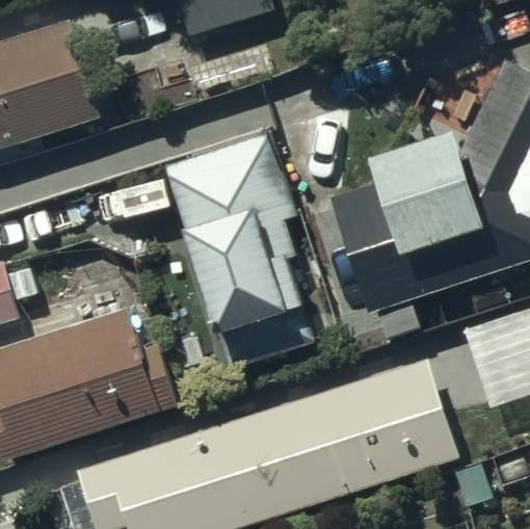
[(179,0),(187,31),(274,8),(272,0),(179,0)]
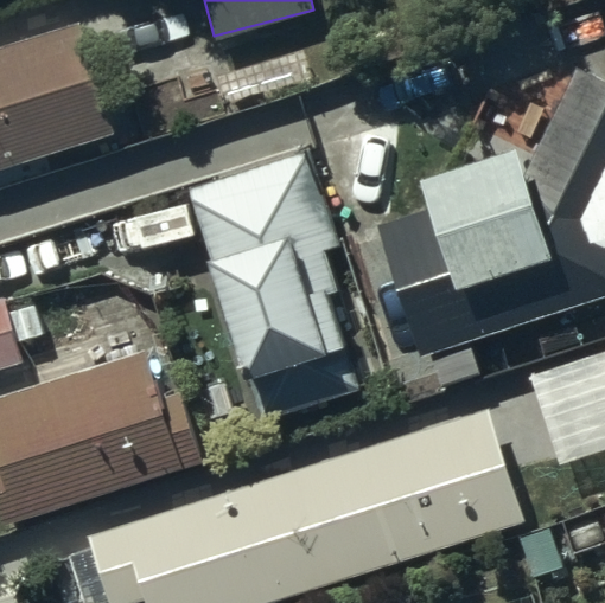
[(0,44),(0,166),(113,132),(80,20),(0,44)]
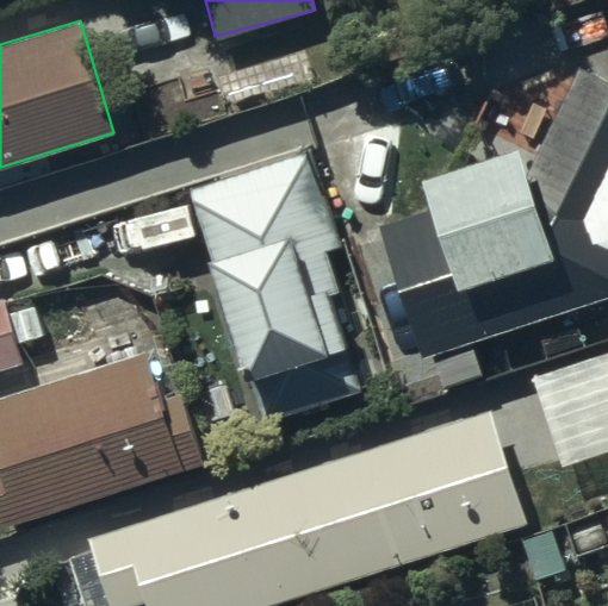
[(522,179),(512,151),(417,180),(427,210),(378,225),(419,356),(607,298),(607,83),(579,68),(522,179)]
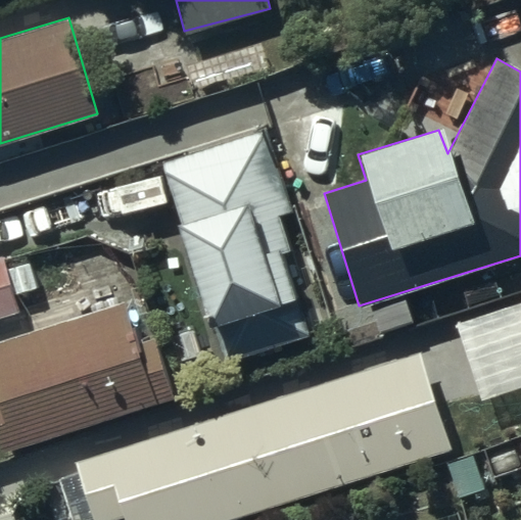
[(269,131),(164,161),(183,225),(174,227),(204,329),(209,328),(220,362),(312,334),(300,296),(289,299),(275,252),(289,248),(278,213),(291,208),(269,131)]
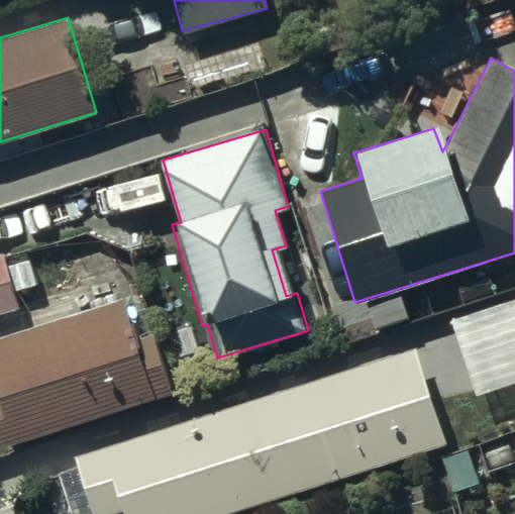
[(4,255),(0,255),(0,312),(18,308),(4,255)]
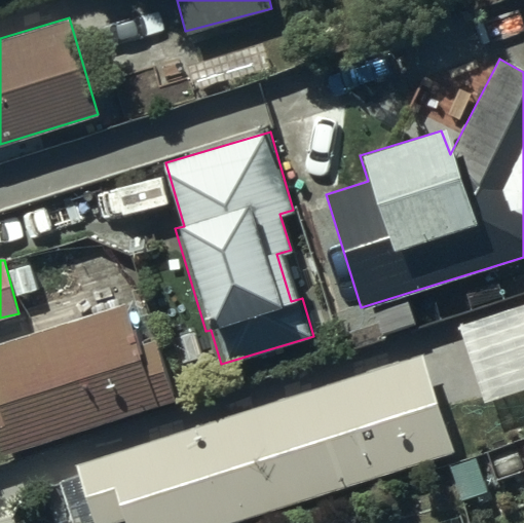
[(0,454),(171,397),(152,341),(134,347),(118,304),(0,343),(0,454)]
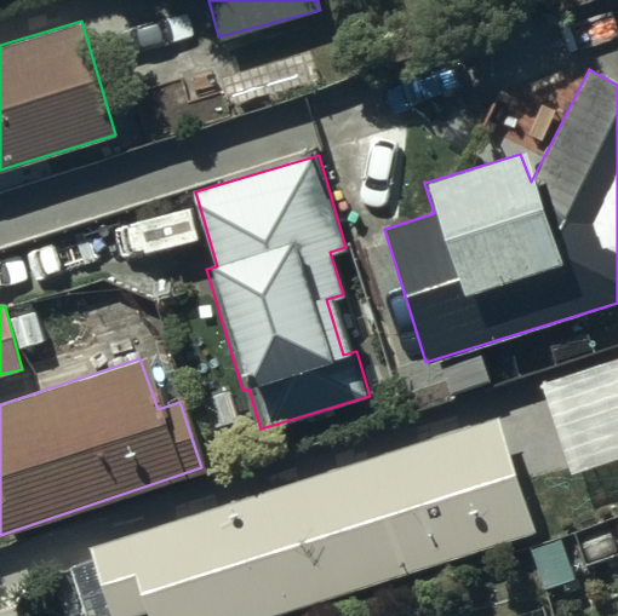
[(129,615),(147,610),(148,615),(258,615),(532,528),(497,416),(90,548),(110,615),(129,615)]
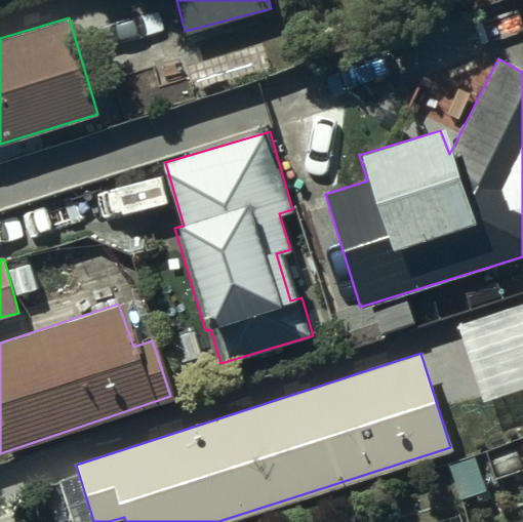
All buildings are outlined.
